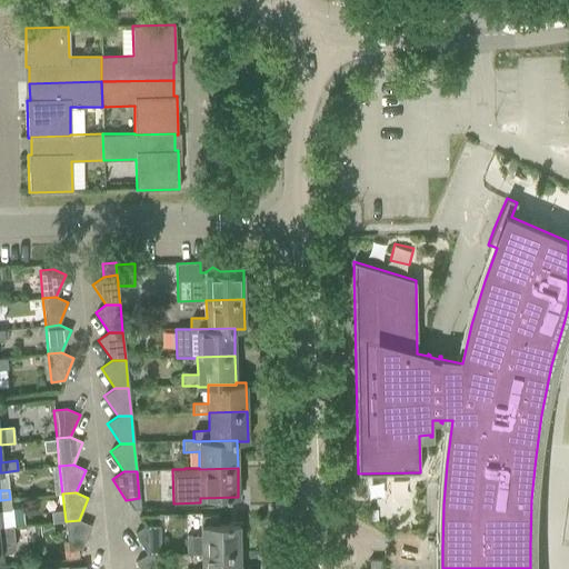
[(10,499),(0,500),(0,527),(12,527),(10,499)]
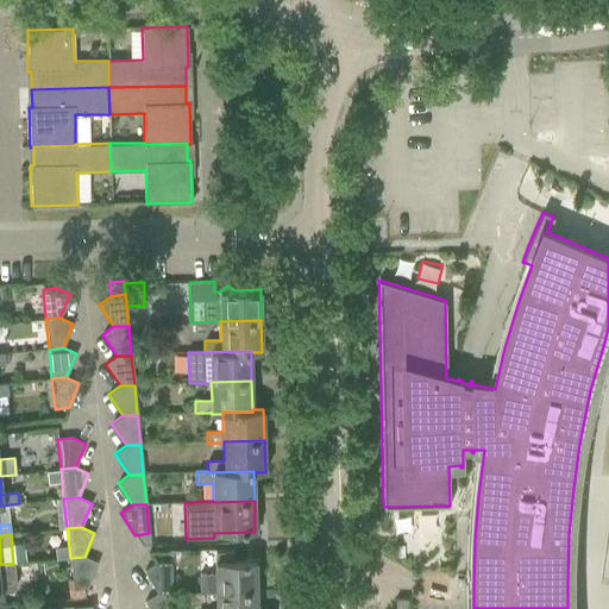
[(215,573),(199,573),(200,592),(200,594),(215,592),(256,590),(256,560),(233,560),(232,551),(214,552),(215,573)]
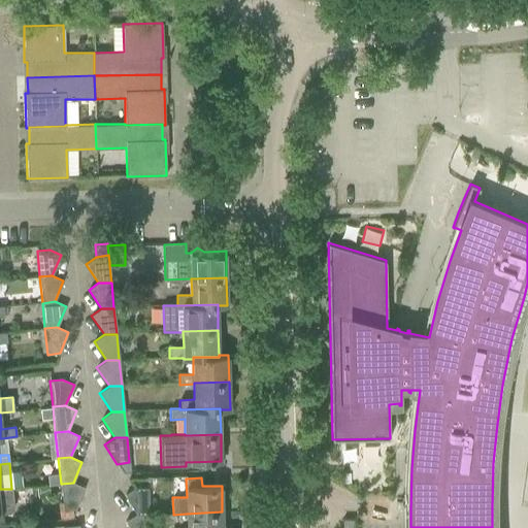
[(73,483),(61,484),(63,509),(75,508),(85,488),(73,483)]
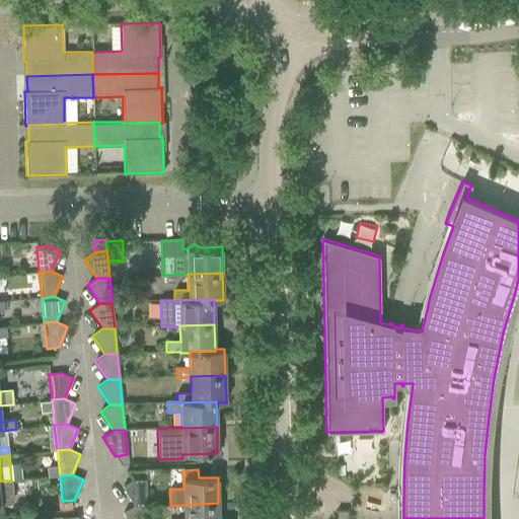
[(132,480),(123,487),(134,506),(146,506),(146,490),(146,479),(137,479),(133,479),(132,480)]
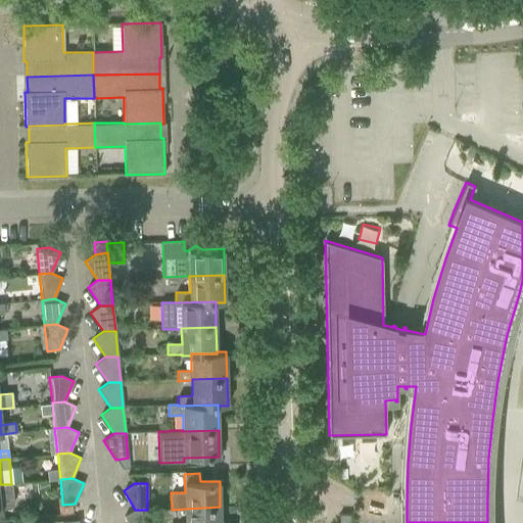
[(11,484),(0,484),(0,512),(1,512),(0,509),(8,509),(13,503),(11,484)]
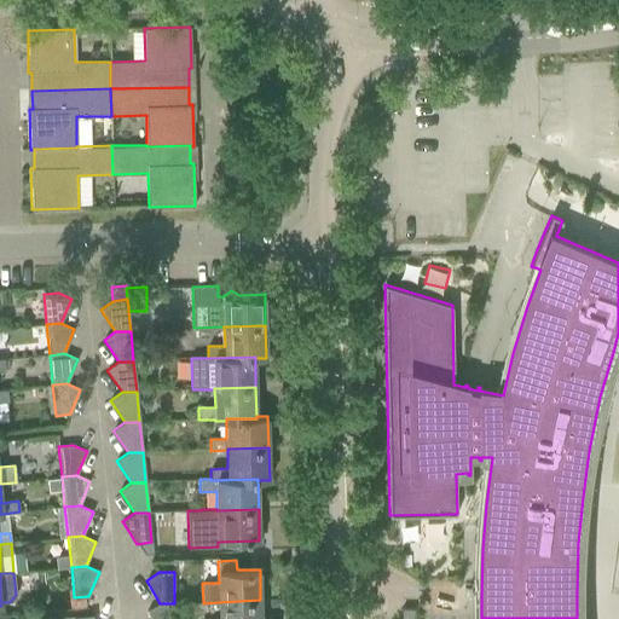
[(219,618),(260,618),(260,601),(264,601),(264,600),(260,600),(219,602),(219,618)]
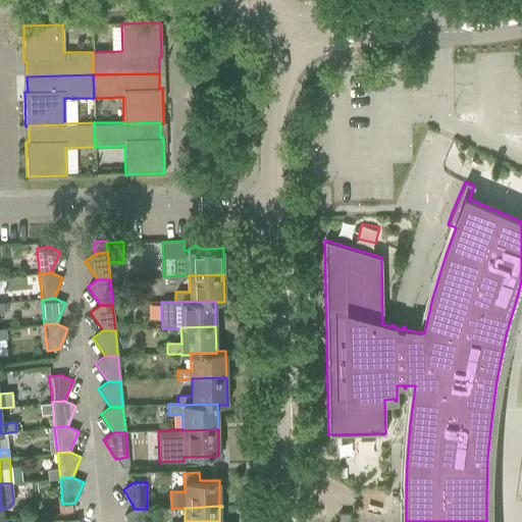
[(147,521),(147,509),(135,509),(124,515),(127,521),(147,521)]
